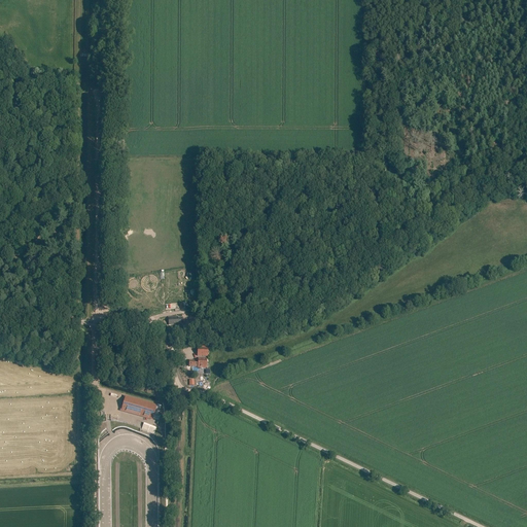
[(182,324),(182,317),(178,318),(178,317),(168,317),(168,325),(182,324)]
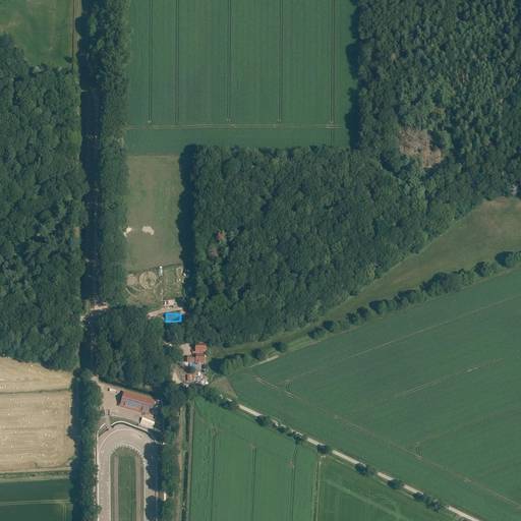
[(194,344),(194,352),(205,352),(205,344),(194,344)]
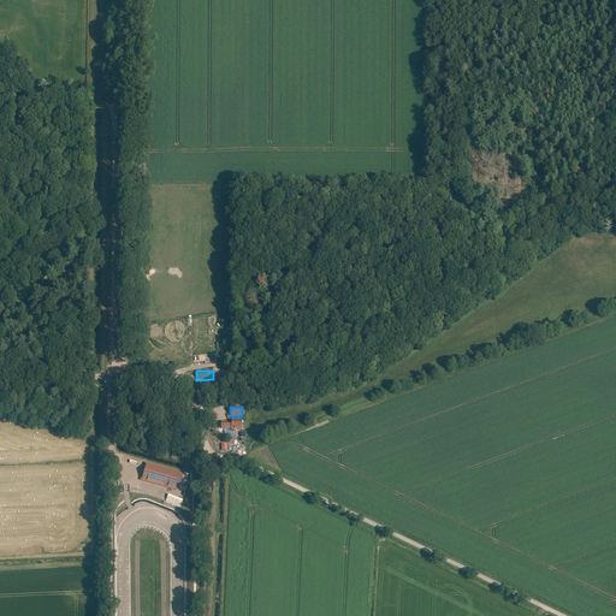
[(231,422),(226,422),(220,422),(220,428),(231,428),(231,430),(232,431),(234,431),(236,431),(237,431),(241,431),(241,420),(231,420),(231,422)]
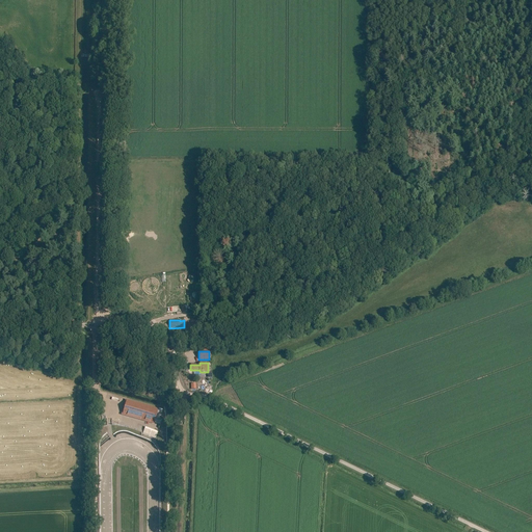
[(150,408),(151,407),(126,401),(122,415),(127,417),(128,416),(158,424),(161,413),(158,411),(158,410),(150,408)]
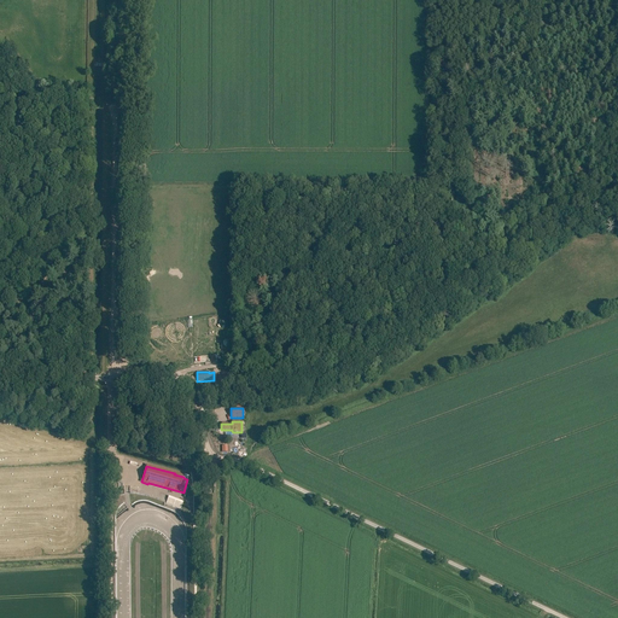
[(169,496),(165,503),(181,509),(184,502),(169,496)]
